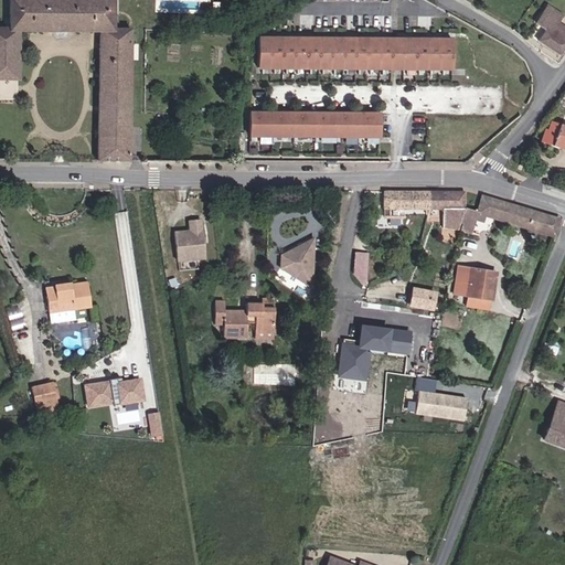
[(130,29),(114,29),(113,0),(9,0),(9,28),(0,28),(0,80),(19,80),(19,31),(99,32),(97,161),(129,161),(130,29)]
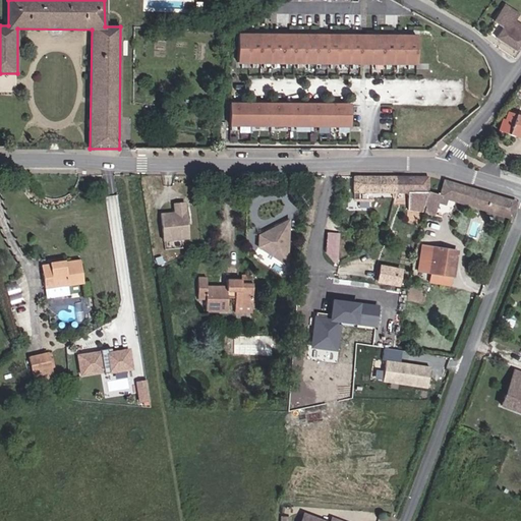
[(516,50),(520,43),(520,24),(513,20),(518,13),(504,4),(494,20),(498,23),(490,33),(516,50)]
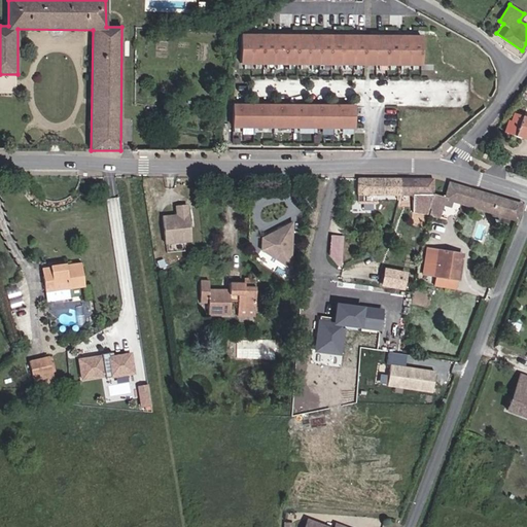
[(362,66),(363,38),(239,35),(238,63),(362,66)]
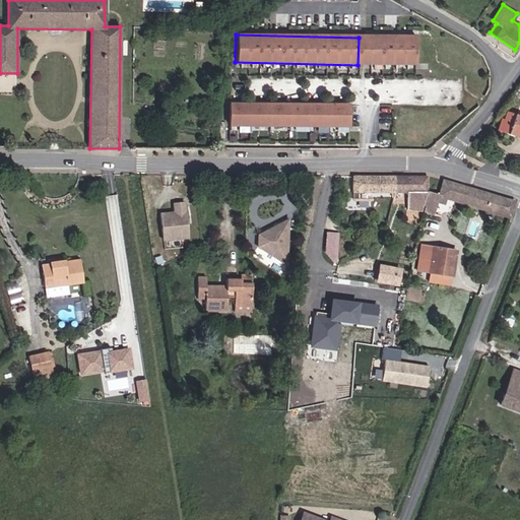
[(368,66),(369,39),(359,38),(358,65),(368,66)]
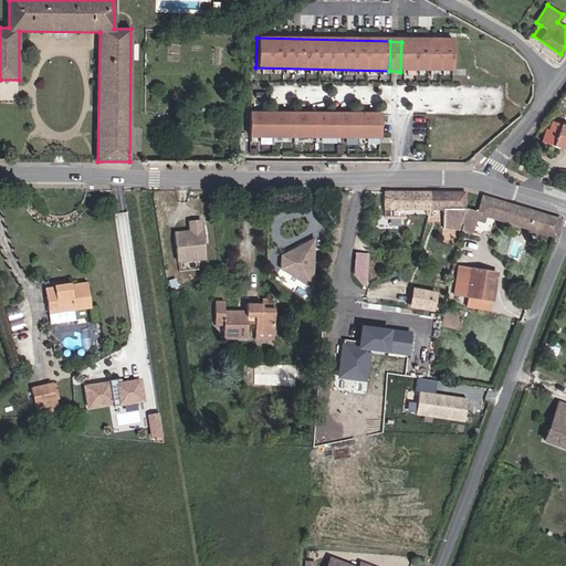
[(450,73),(451,43),(401,42),(400,72),(450,73)]
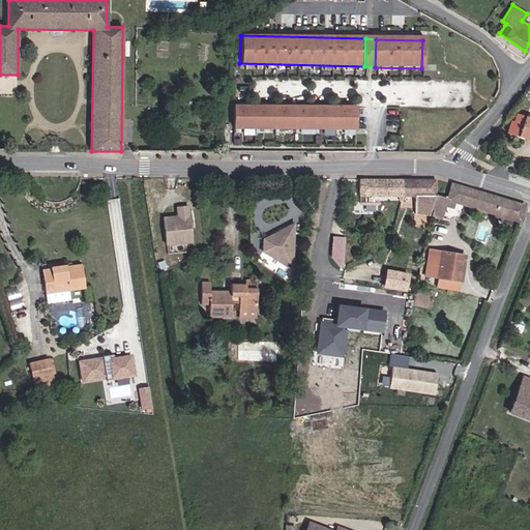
[(351,130),(352,109),(230,106),(229,126),(351,130)]
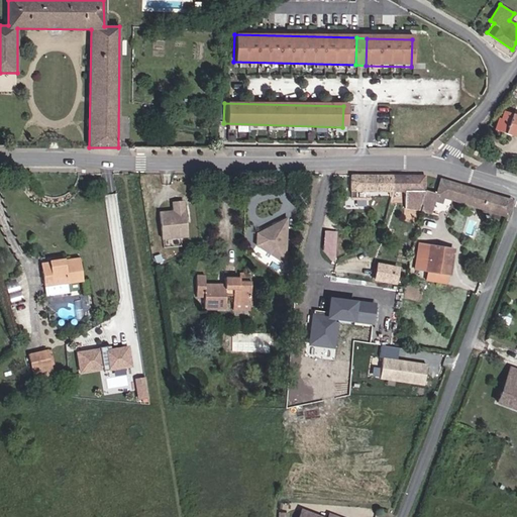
[(495,130),(516,137),(516,115),(504,111),(501,119),(498,119),(495,130)]
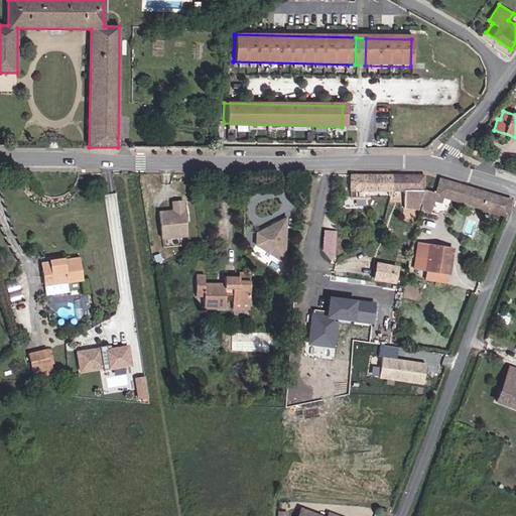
[(390,191),(391,175),(350,174),(350,200),(368,200),(368,190),(390,191)]
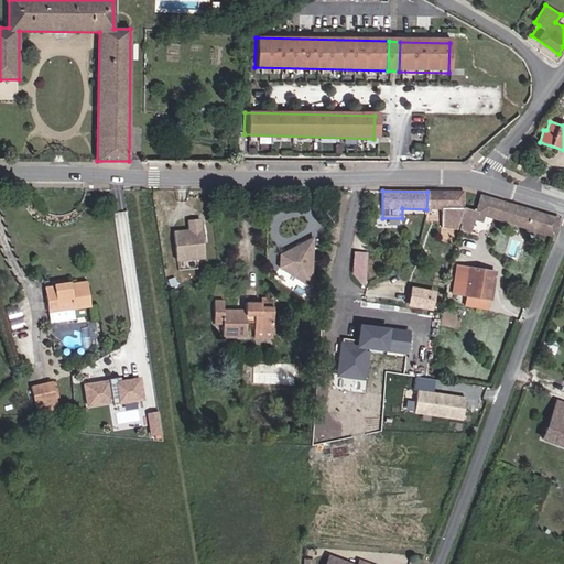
[(463,207),(463,192),(427,192),(426,209),(442,209),(442,223),(458,224),(462,209),(463,207)]
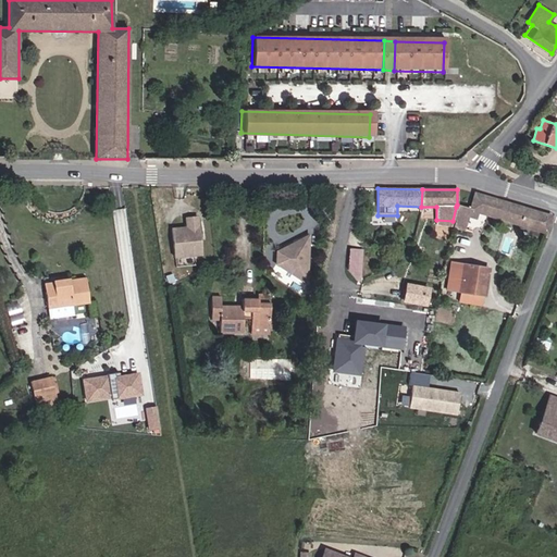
[(551,217),(473,193),(468,210),(456,207),(453,221),(452,226),(461,230),(466,217),(473,219),(475,212),(546,234),(551,217)]
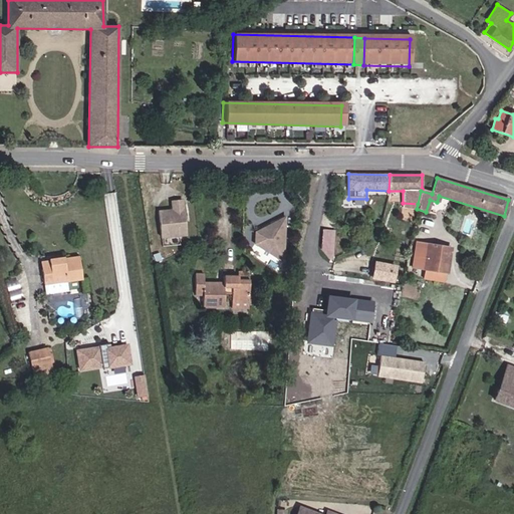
[(161,237),(186,235),(182,200),(171,201),(172,210),(159,211),(161,237)]
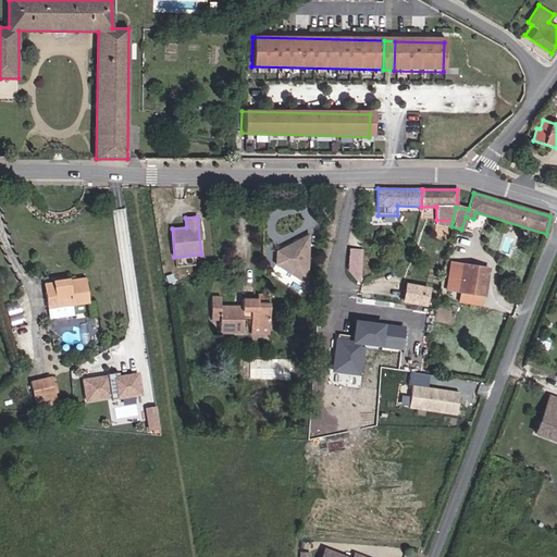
[(311,234),(301,239),(294,243),(279,249),(279,261),(308,282),(311,234)]
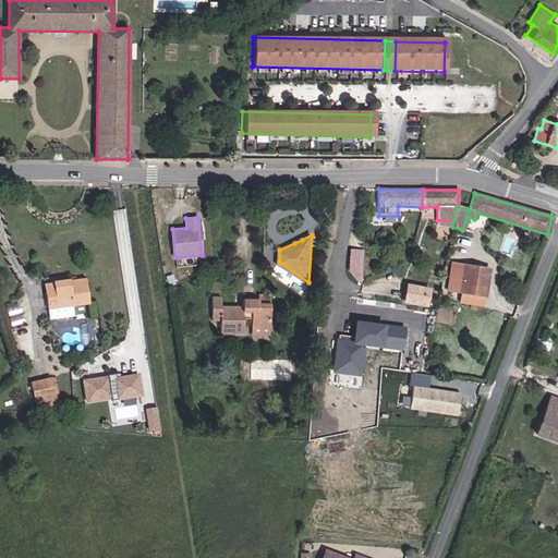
[(485,296),(488,269),(463,265),(459,292),(485,296)]
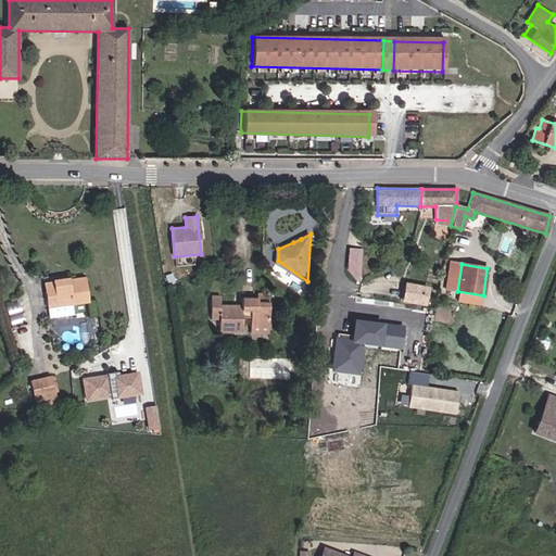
[(51,290),(46,291),(49,316),(85,311),(84,303),(89,302),(86,276),(54,280),(54,281),(50,282),(51,290)]
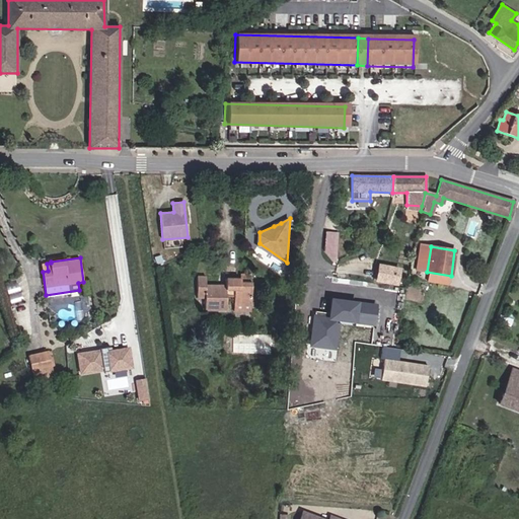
[(375,280),(395,285),(398,269),(378,265),(375,280)]
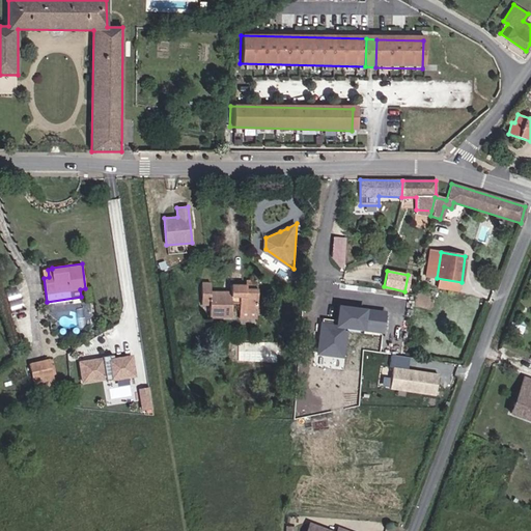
[(231,311),(256,311),(257,285),(231,285),(231,291),(210,291),(211,283),(201,282),(201,305),(210,305),(210,317),(223,318),(223,316),(231,317),(231,311)]
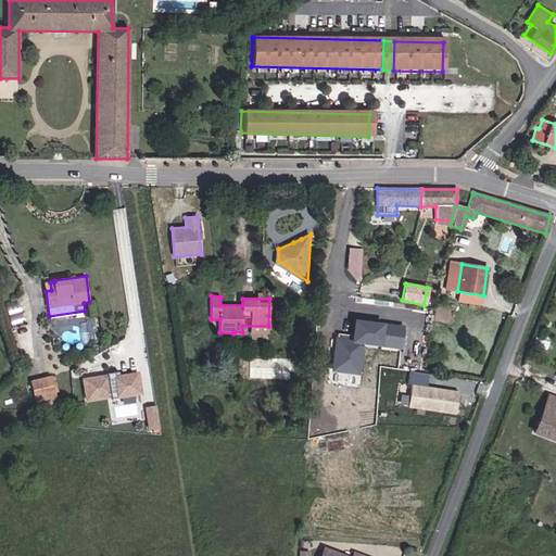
[(85,400),(142,394),(140,369),(83,376),(85,400)]
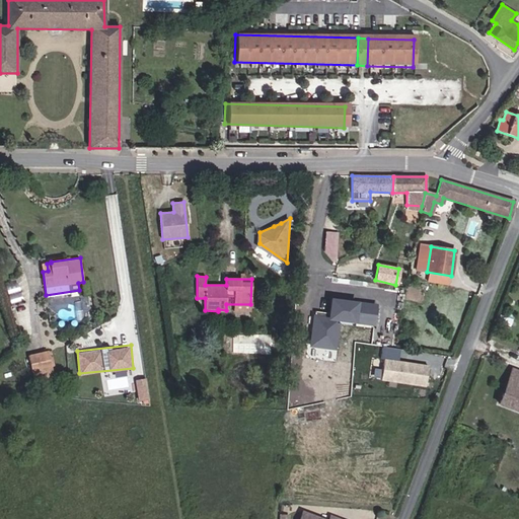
[(32,373),(52,369),(48,351),(28,355),(32,373)]
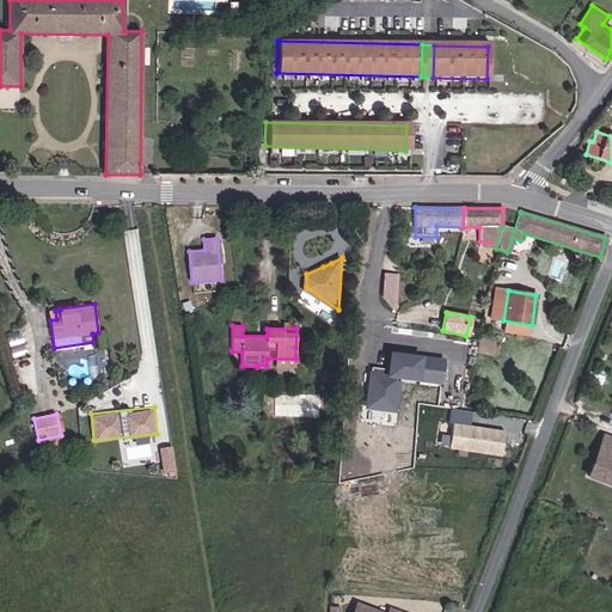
[(510,458),(515,434),(487,430),(487,433),(479,432),(479,429),(463,426),(459,450),(510,458)]
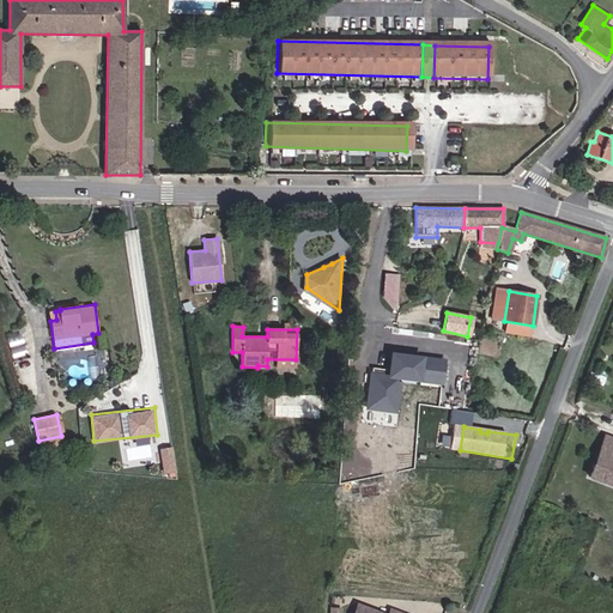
[(598,467),(607,438),(604,436),(594,466),(598,467)]
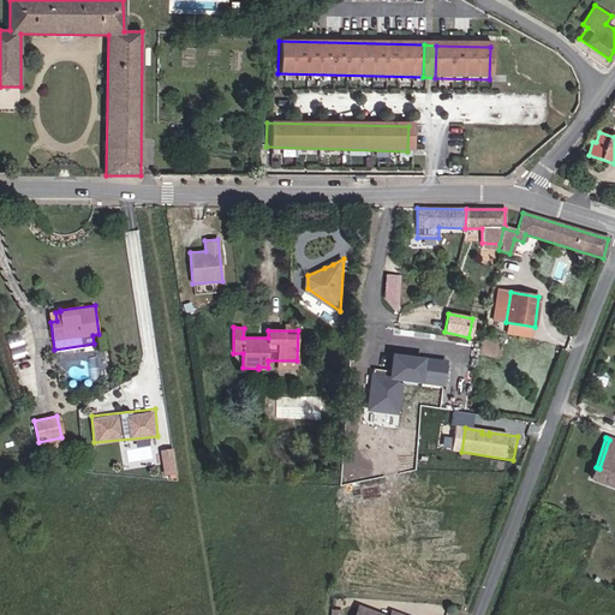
[(614,485),(614,441),(609,440),(599,469),(596,467),(591,478),(614,485)]
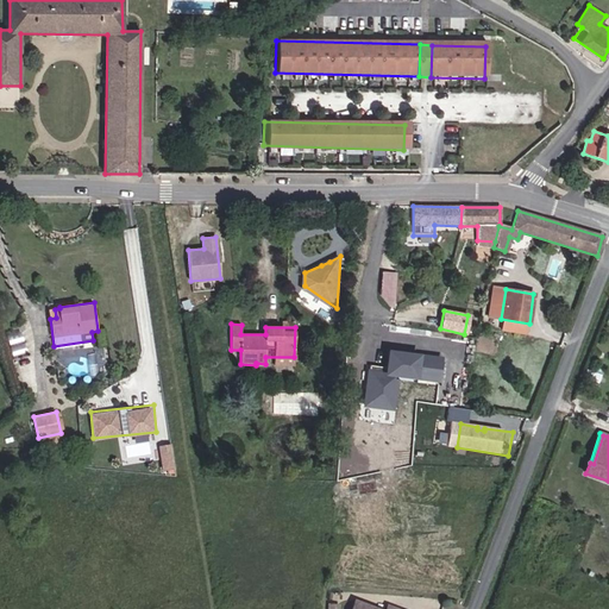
[(173,443),(159,444),(163,473),(175,471),(173,443)]
